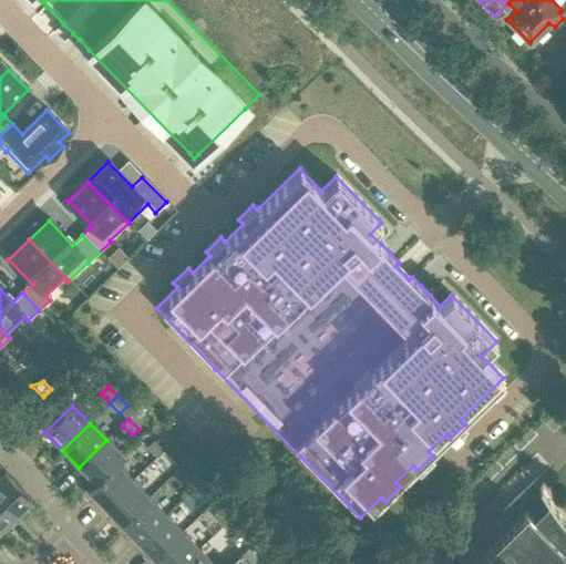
[(115,465),(116,465),(124,458),(106,440),(79,468),(94,484),(95,484),(115,465)]
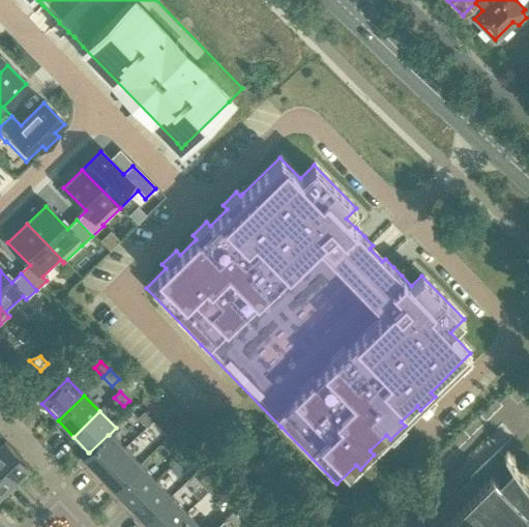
[(145,430),(152,423),(143,414),(136,420),(145,430)]
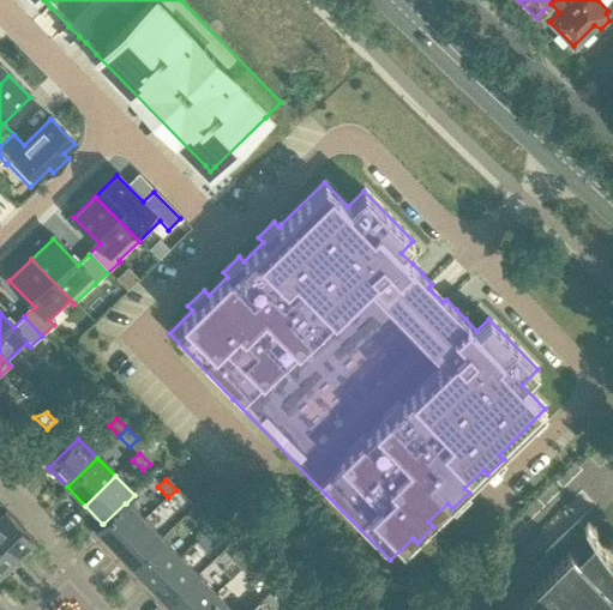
[(176,490),(168,497),(179,509),(186,501),(176,490)]
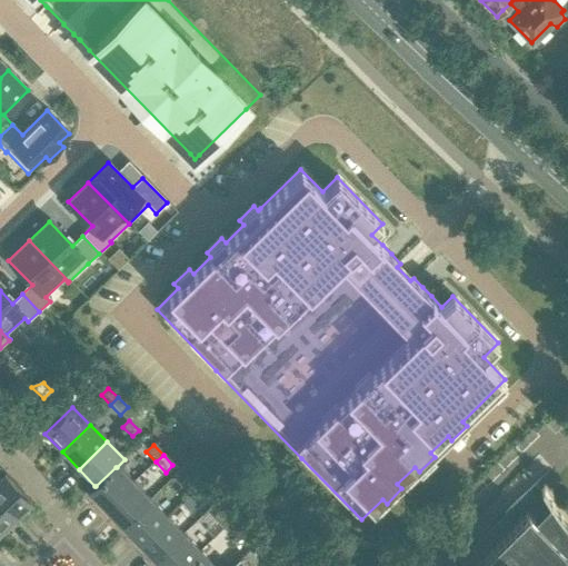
[(133,485),(117,467),(116,467),(96,486),(95,486),(87,494),(105,512),(133,485)]
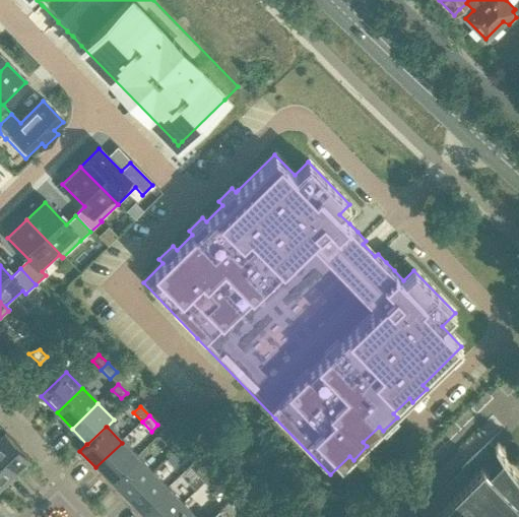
[(0,463),(12,476),(28,460),(3,434),(0,437),(0,463)]
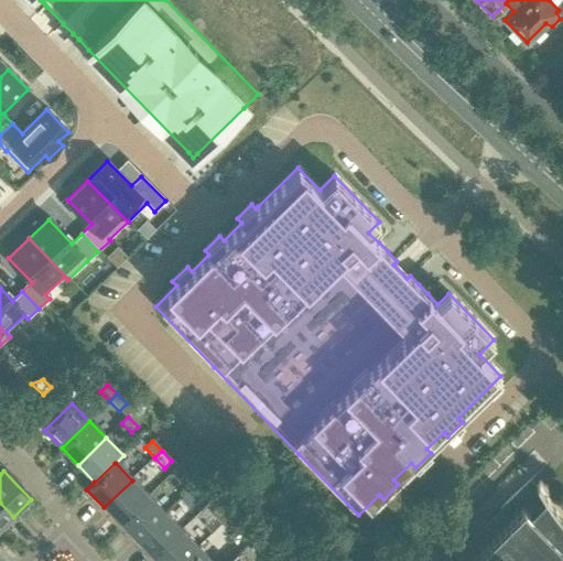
[(187,492),(195,485),(185,475),(179,482),(187,492)]
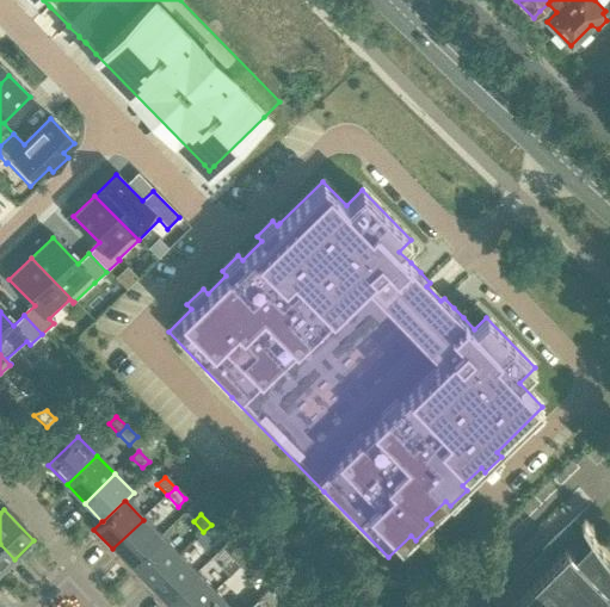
[(130,567),(161,538),(143,520),(112,549),(130,567)]
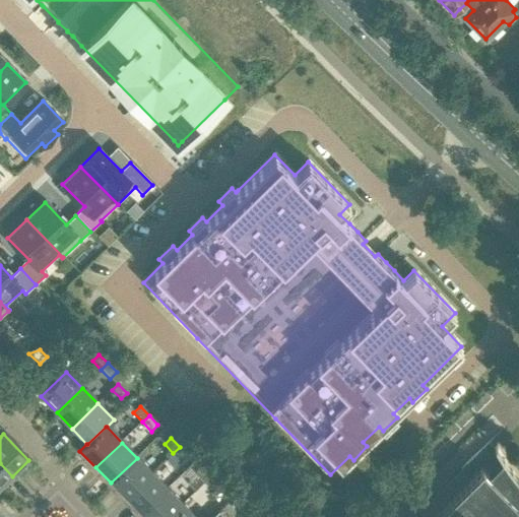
[(180,447),(173,453),(182,462),(188,456),(180,447)]
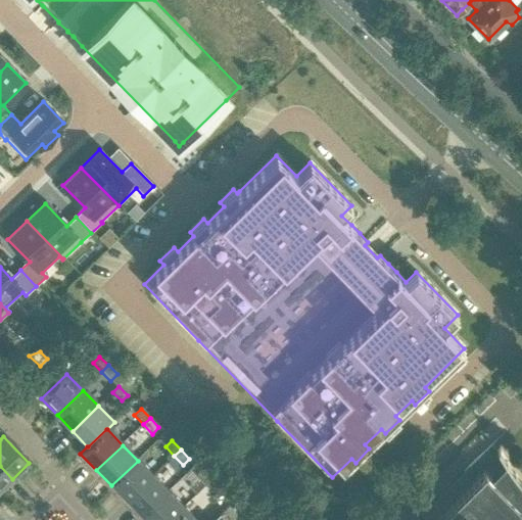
[(127,502),(153,477),(138,461),(111,485),(127,502)]
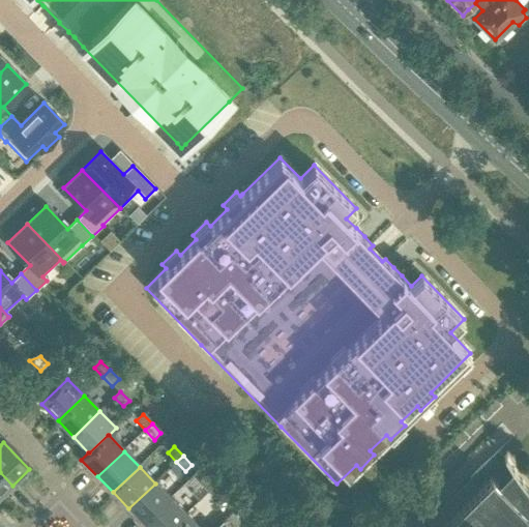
[(525,486),(522,482),(517,475),(513,469),(498,484),(491,477),(439,526),(528,526),(528,491),(528,490),(525,486)]
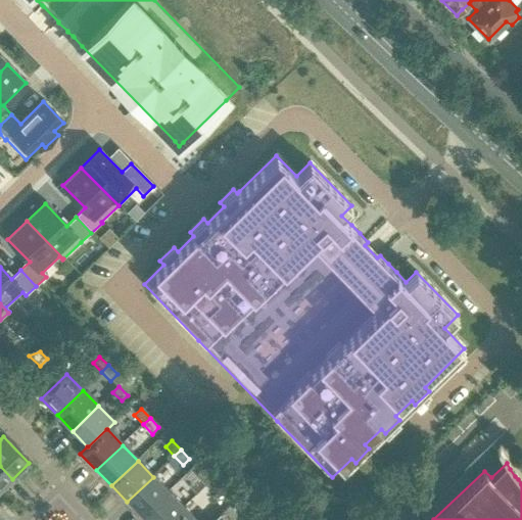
[(0,489),(12,479),(0,466),(0,489)]
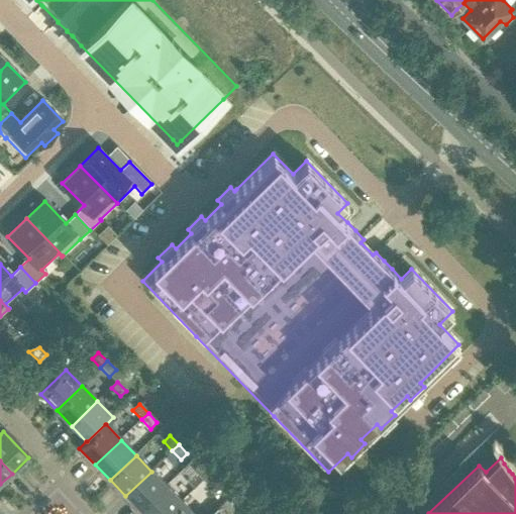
[(203,482),(209,477),(200,467),(194,473),(203,482)]
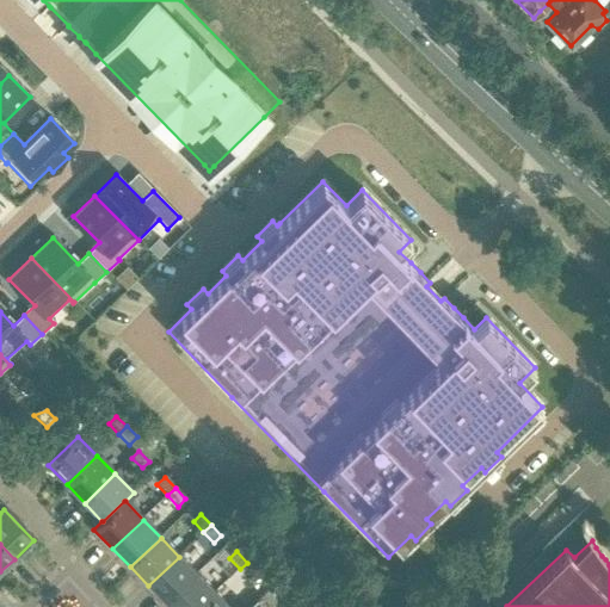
[(166,604),(197,575),(179,557),(148,586),(166,604)]
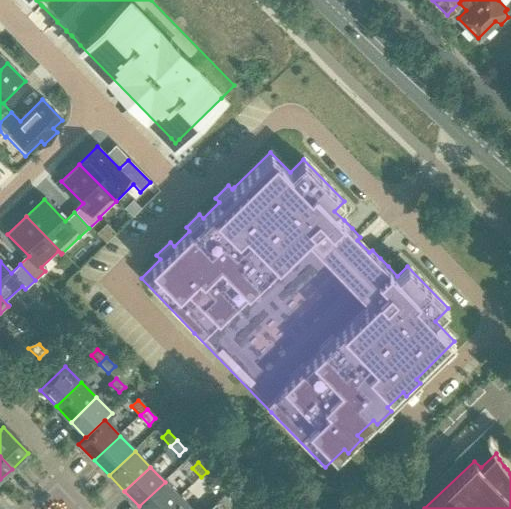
[(207,472),(201,477),(209,486),(215,480),(207,472)]
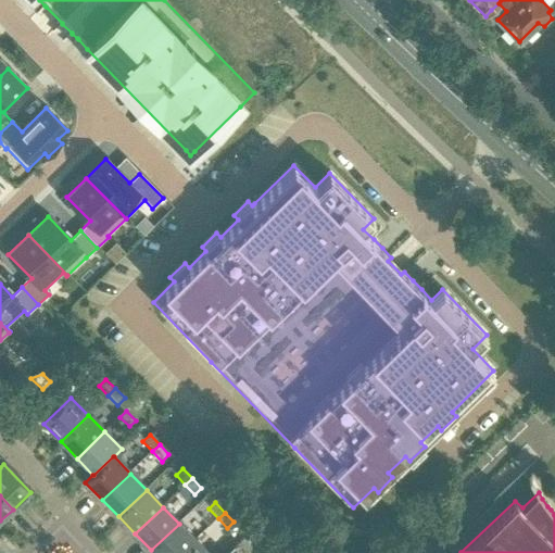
[(241,530),(234,522),(227,528),(225,530),(234,538),(241,530)]
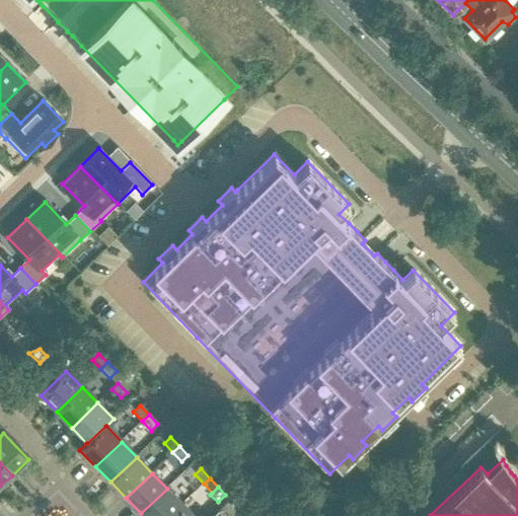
[(170,515),(182,505),(167,489),(141,513),(143,515),(170,515)]
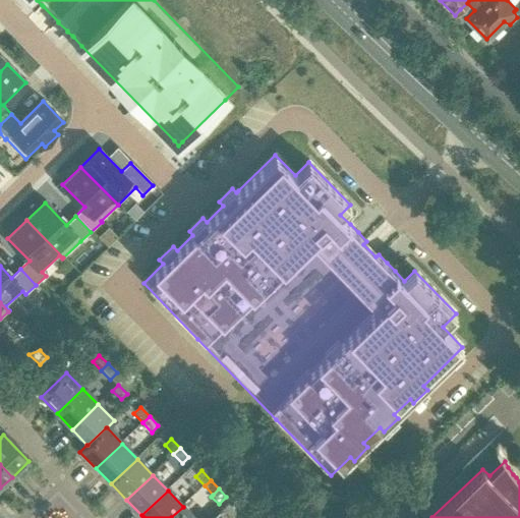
[(193,517),(183,507),(171,517),(193,517)]
